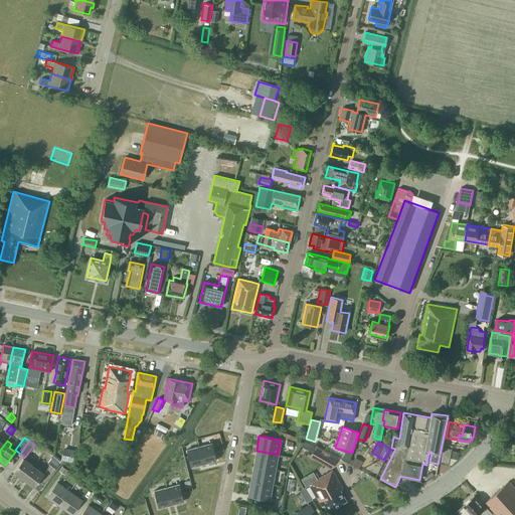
[(211,444),(199,447),(203,464),(215,461),(211,444)]
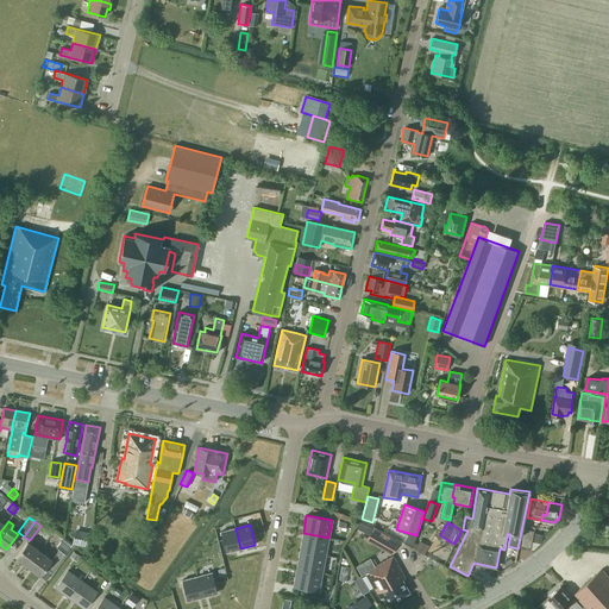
[(374,527),(366,539),(391,554),(399,541),(374,527)]
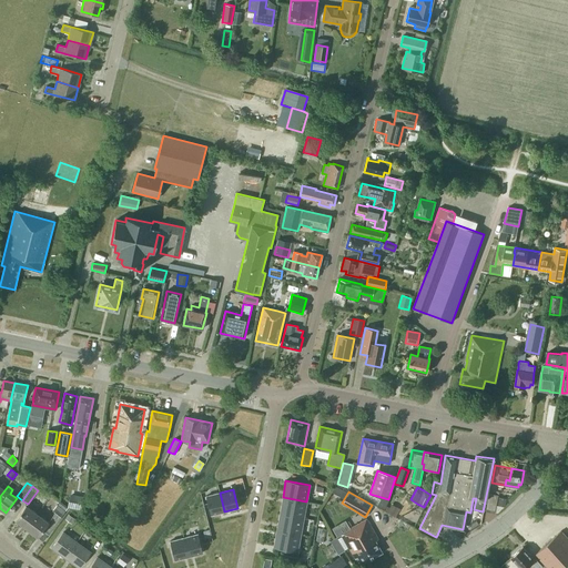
[(220,493),(206,496),(211,515),(224,511),(220,493)]
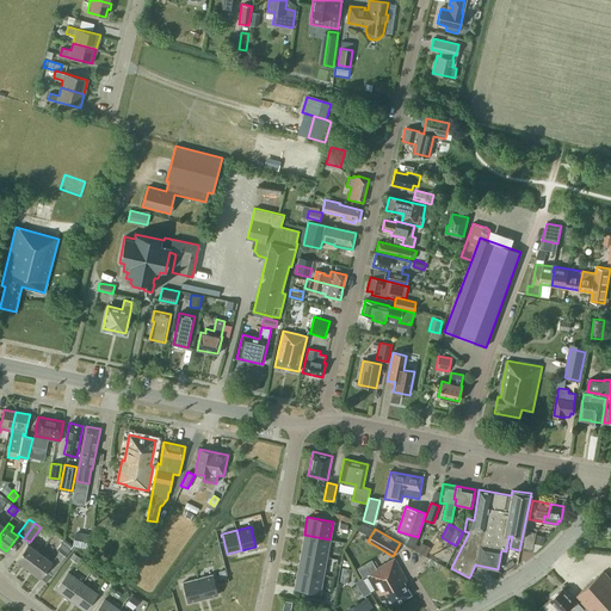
[(522,551),(531,553),(536,532),(525,531),(522,551)]
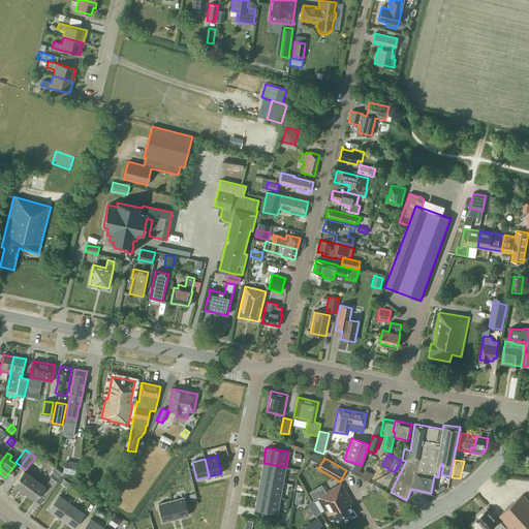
[(78,463),(65,461),(63,472),(75,474),(78,463)]
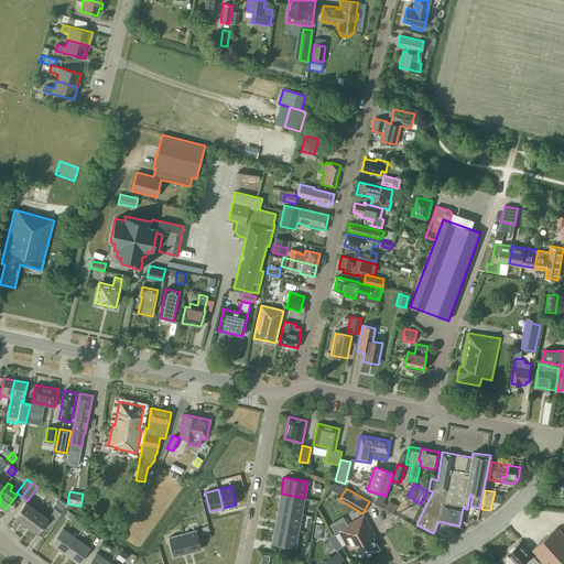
[(281,494),(278,510),(301,514),(304,498),(281,494)]
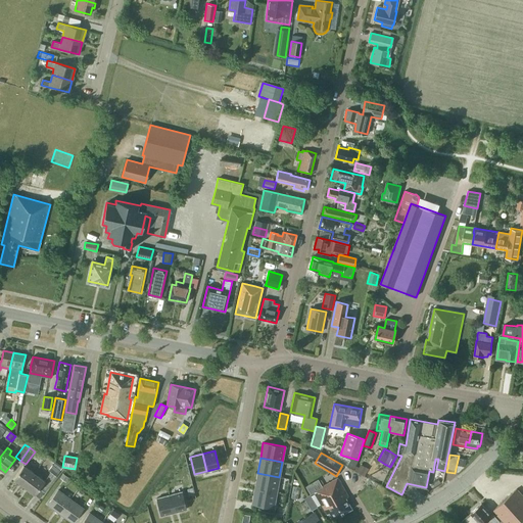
[(466,460),(459,458),(458,466),(465,467),(466,460)]
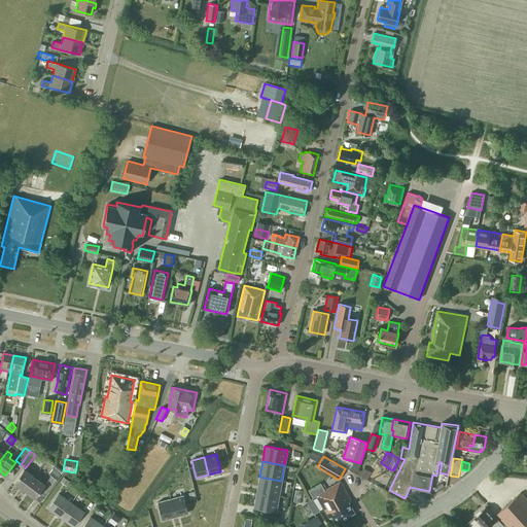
[(24,490),(34,477),(24,468),(13,483),(24,490)]
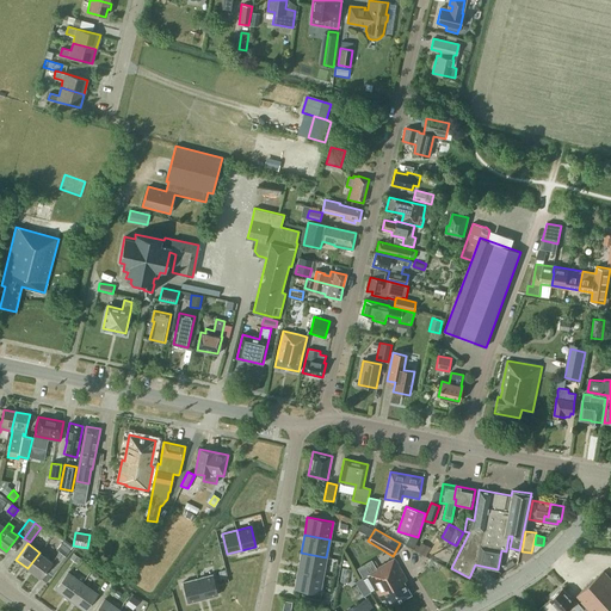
[(45,571),(51,574),(71,549),(61,543),(57,549),(60,551),(53,561),(39,553),(28,568),(41,578),(45,571)]
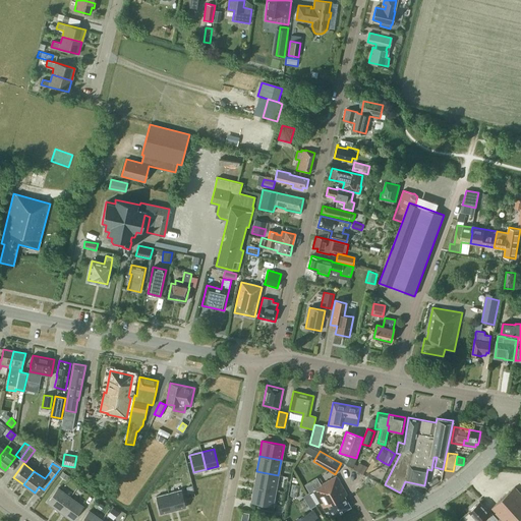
[(256,471),(253,486),(276,490),(278,475),(256,471)]
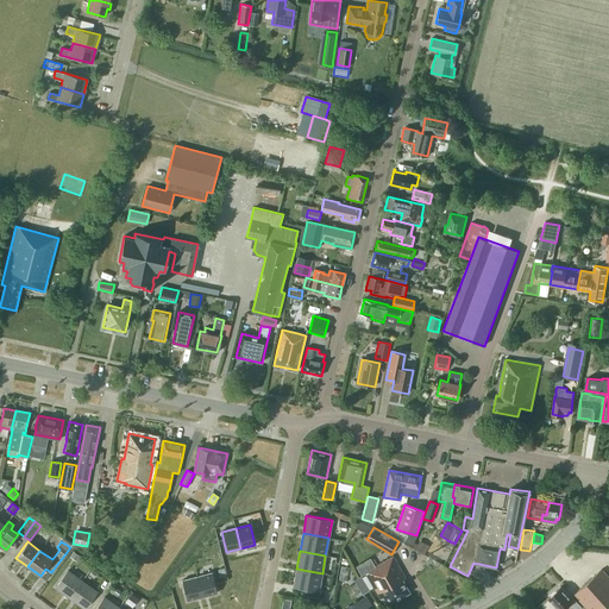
[(81,557),(74,552),(70,557),(77,562),(81,557)]
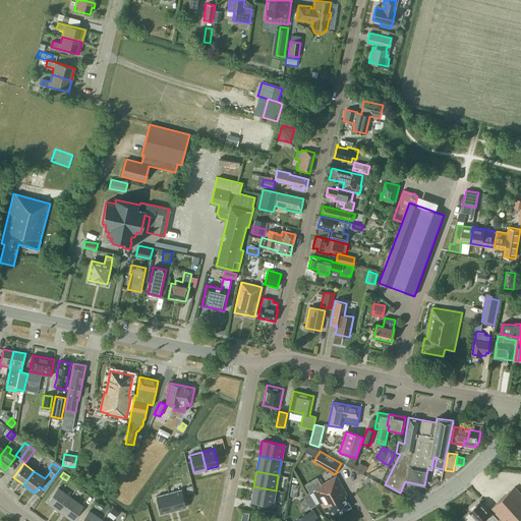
[(332,517),(350,507),(344,497),(347,495),(336,476),(321,484),(321,486),(312,490),(326,513),(328,511),(332,517)]
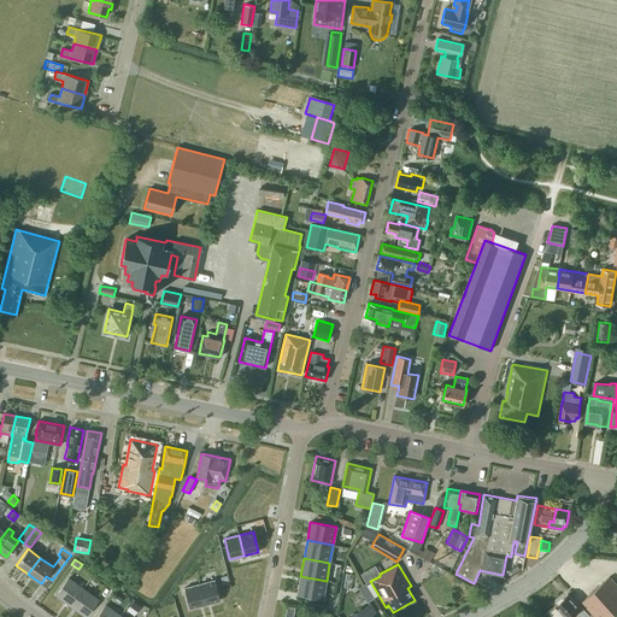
[(95,586),(99,580),(93,576),(89,582),(95,586)]
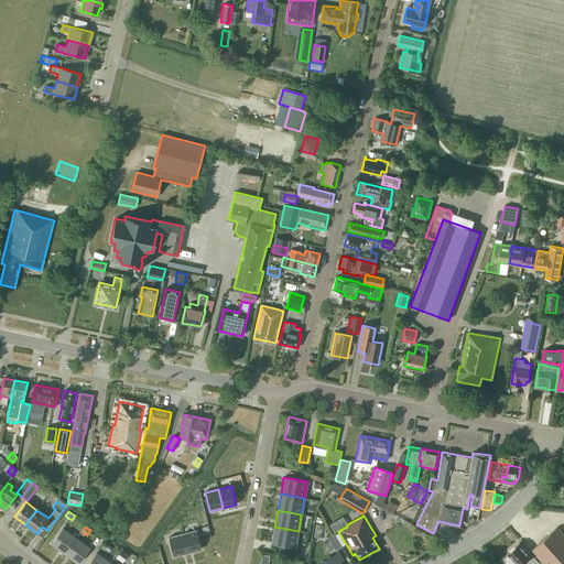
[(274,527),(271,543),(295,548),(299,531),(274,527)]
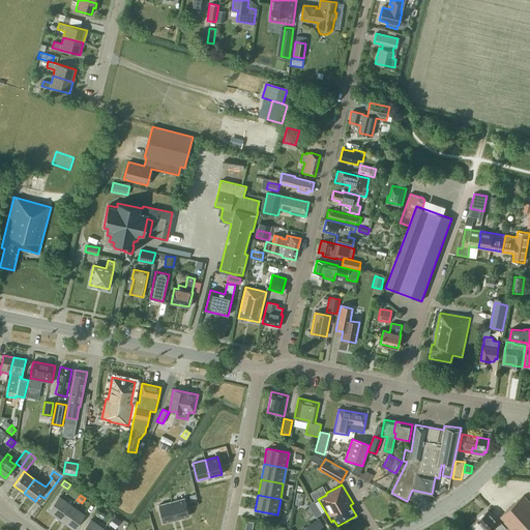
[(524,529),(529,525),(529,501),(524,495),(500,517),(511,529),(524,529)]
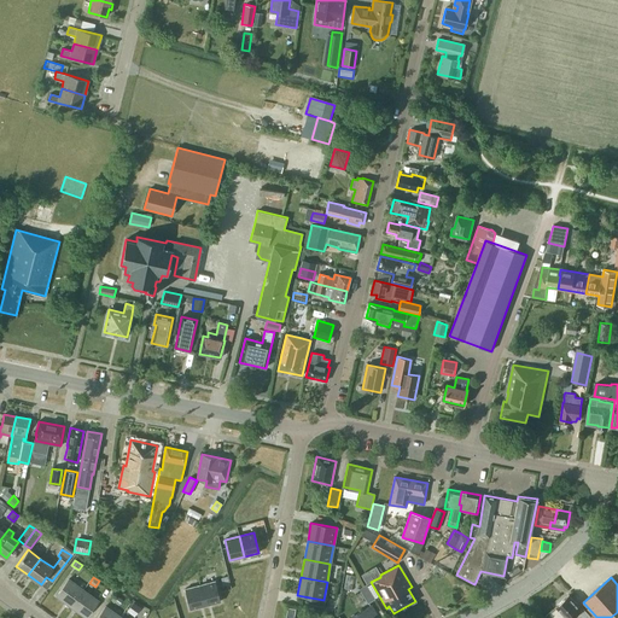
[(71,606),(83,590),(69,579),(57,596),(71,606)]
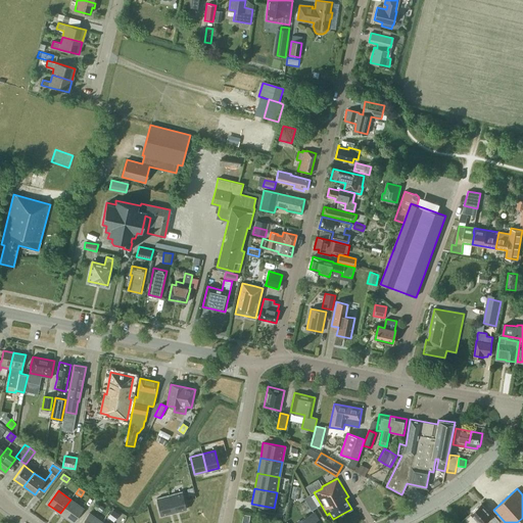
[(181,491),(169,494),(174,513),(186,510),(181,491)]
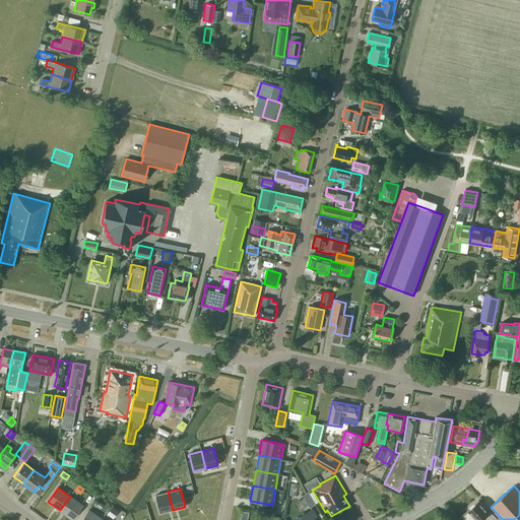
[(168,492),(155,496),(160,513),(173,510),(168,492)]
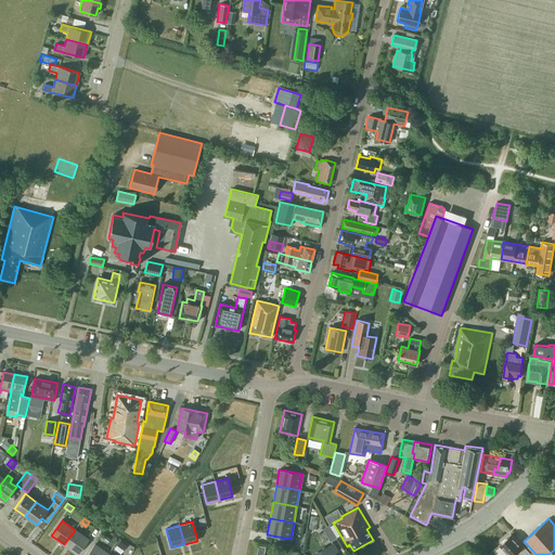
[(331,542),(336,538),(328,525),(322,529),(331,542)]
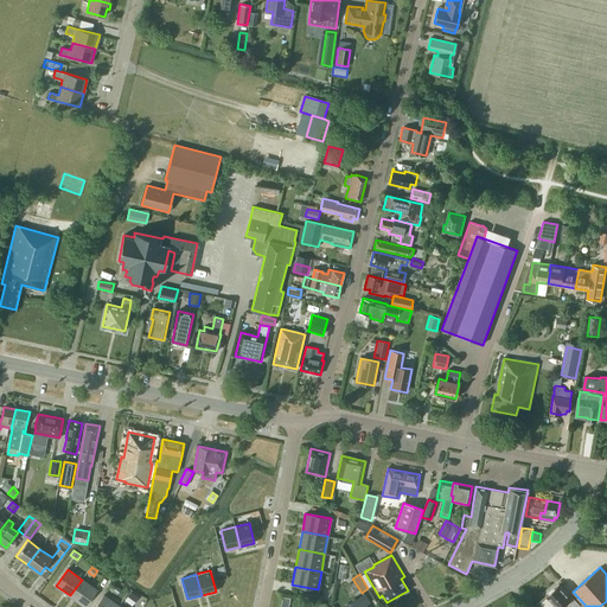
[(84,606),(96,590),(82,580),(70,595),(84,606)]
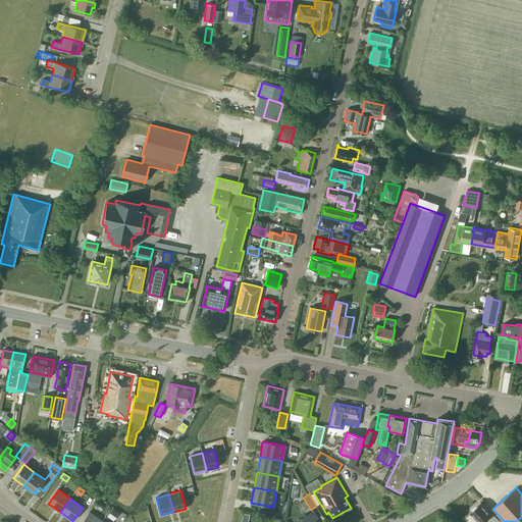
[(100,512),(104,507),(98,503),(94,507),(100,512)]
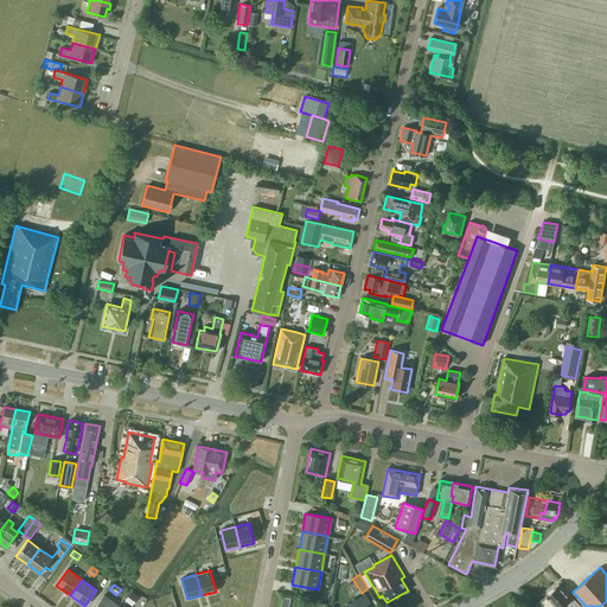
[(569,606),(577,606),(580,605),(573,598),(574,598),(568,592),(567,593),(560,585),(547,595),(556,606),(562,606),(567,604),(569,606)]
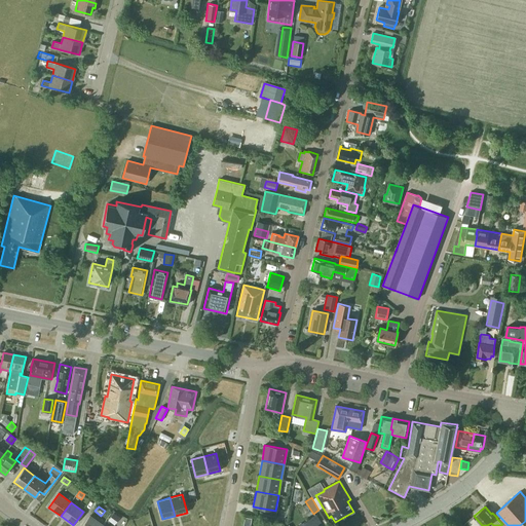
[(114,525),(120,517),(113,513),(108,521),(114,525)]
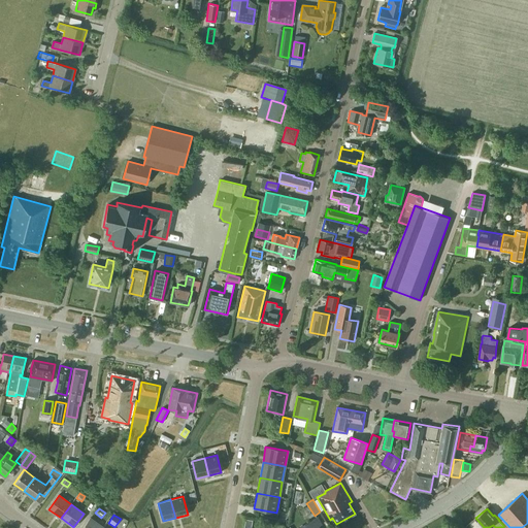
[(102,527),(103,527),(91,518),(83,527),(102,527)]
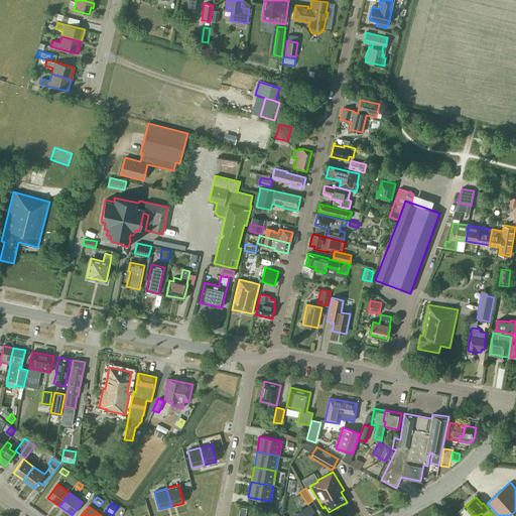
[(307,515),(313,512),(309,506),(292,515),(307,515)]
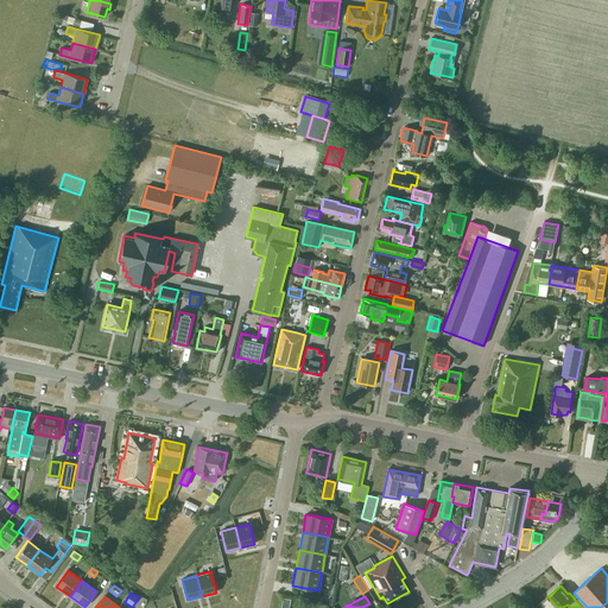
[(289,607),(291,599),(283,597),(280,607),(289,607)]
